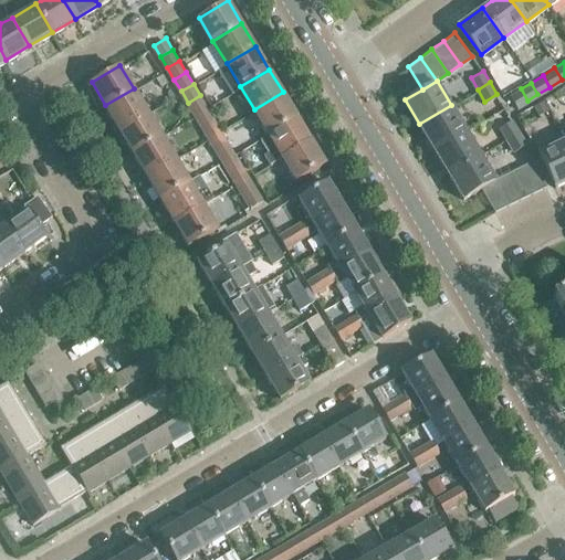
[(105,105),(119,128),(147,111),(134,88),(105,105)]
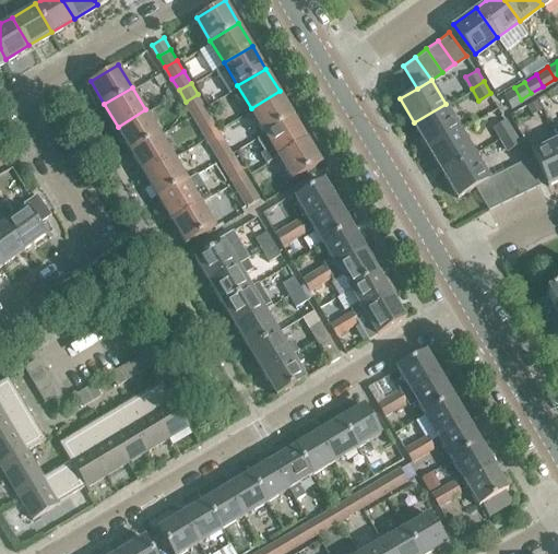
[(511,105),(521,99),(514,87),(505,93),(511,105)]
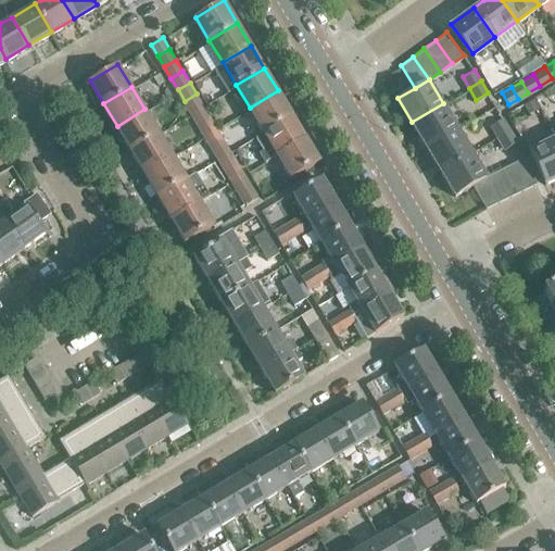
[(291,113),(278,90),(250,108),(263,130),(291,113)]
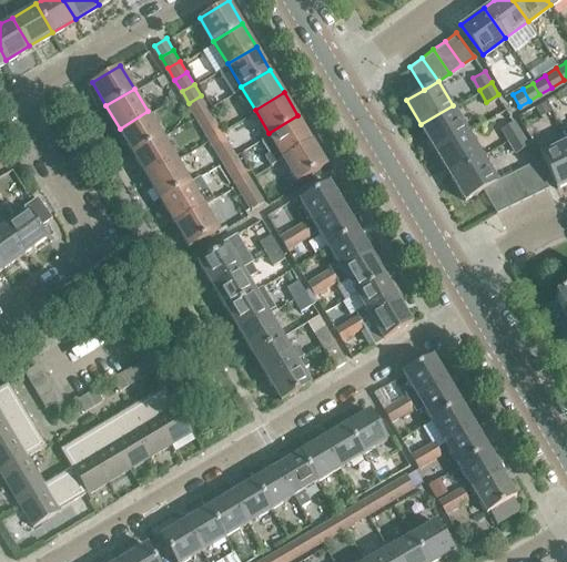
[(195,114),(208,106),(201,95),(189,103),(195,114)]
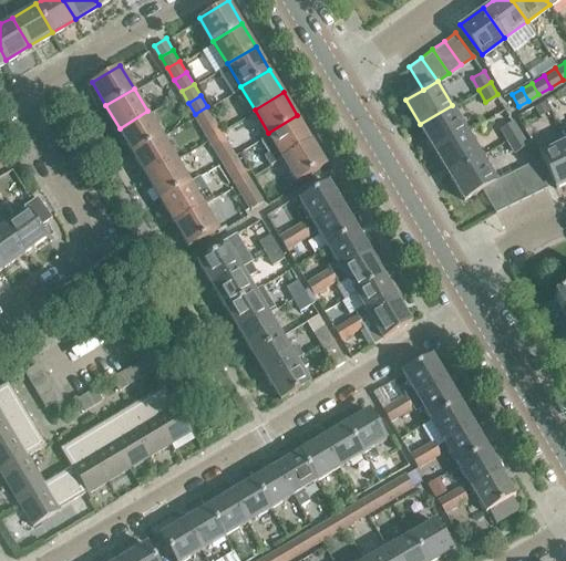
[(466,130),(452,105),(420,124),(435,148),(466,130)]
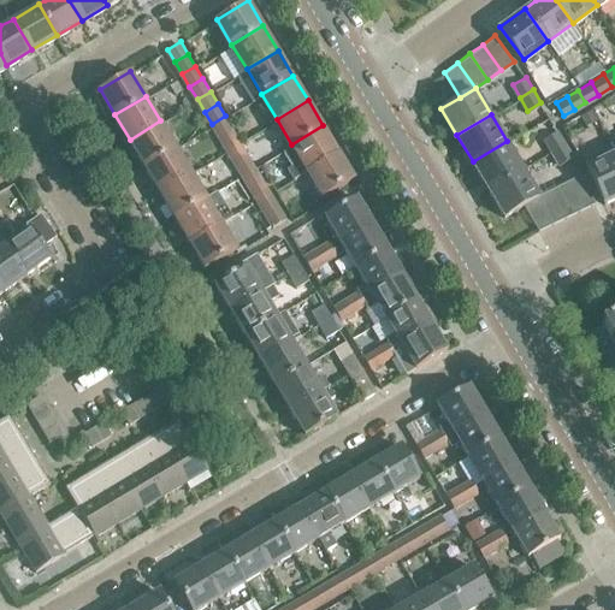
[(219,136),(232,129),(225,116),(212,124),(219,136)]
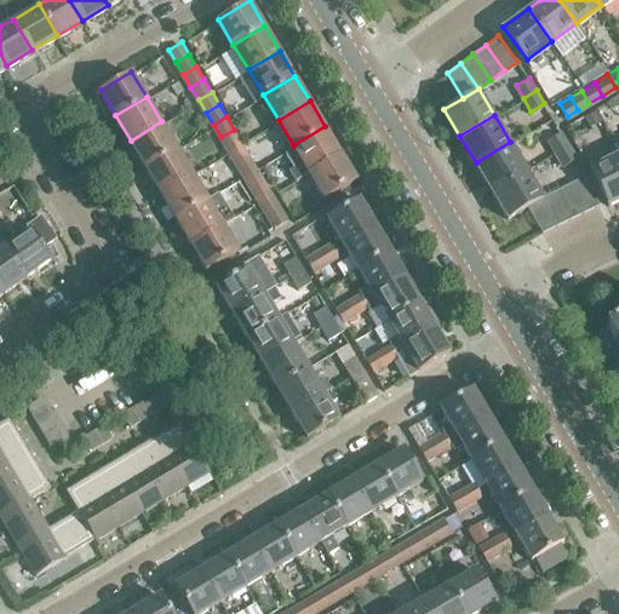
[(131,141),(145,166),(177,147),(161,121),(131,141)]
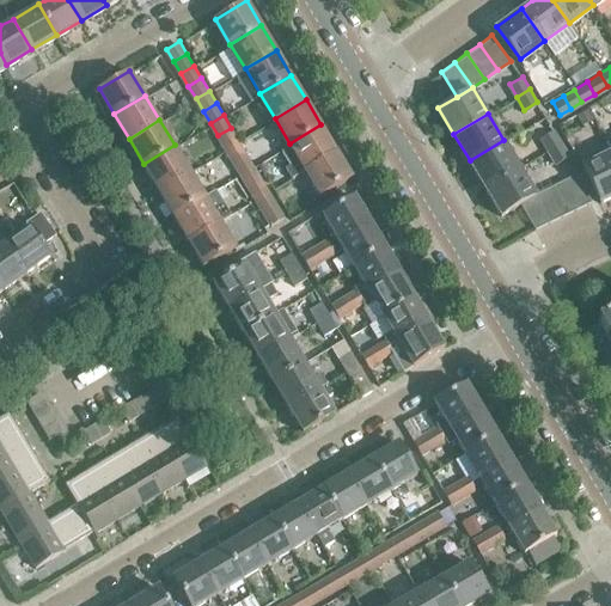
[(292,176),(305,169),(336,150),(321,124),(289,144),(282,148),(291,163),(286,165),(292,176)]
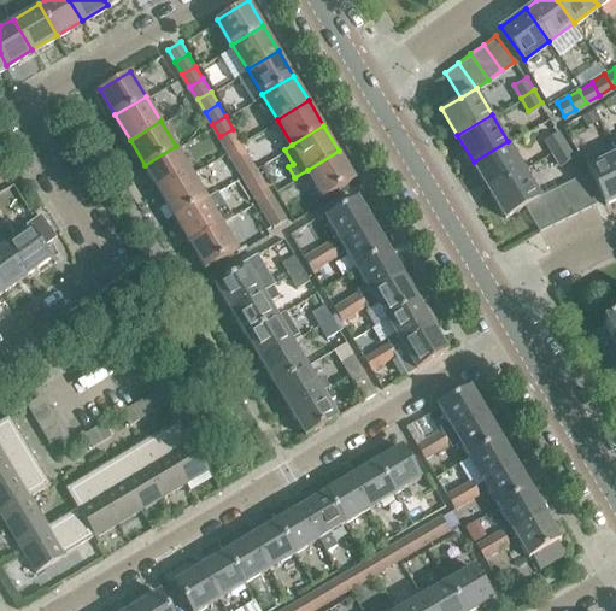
[(228,150),(241,141),(233,129),(220,136),(228,150)]
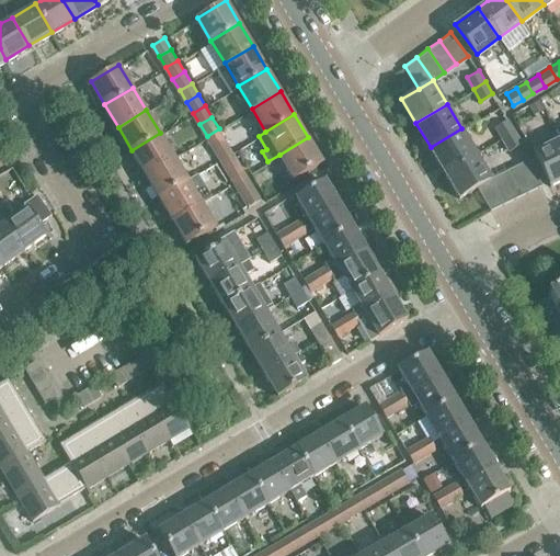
[(502,136),(514,128),(507,117),(495,125),(502,136)]
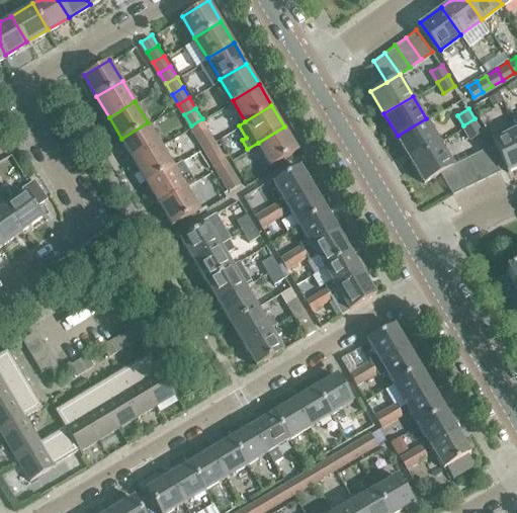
[(197,136),(208,130),(202,118),(191,125),(197,136)]
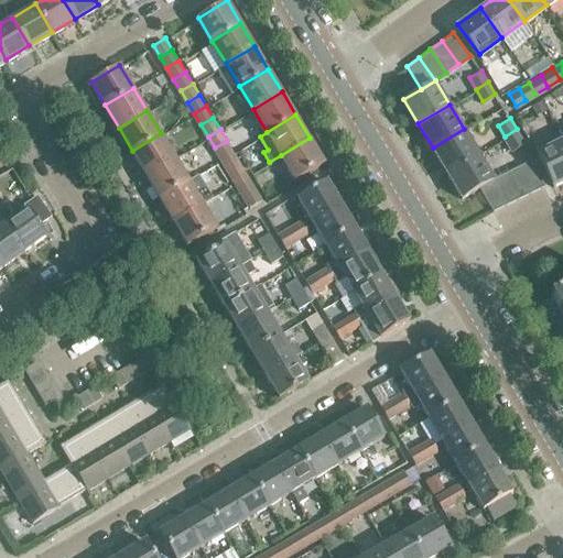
[(478,153),(464,129),(433,148),(447,172),(478,153)]
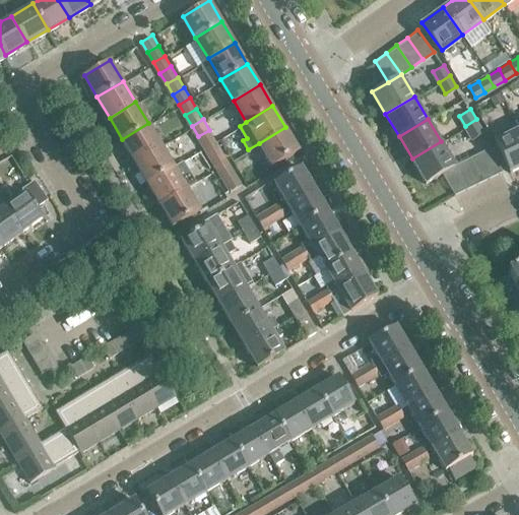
[(472,137),(483,131),(476,119),(465,126),(472,137)]
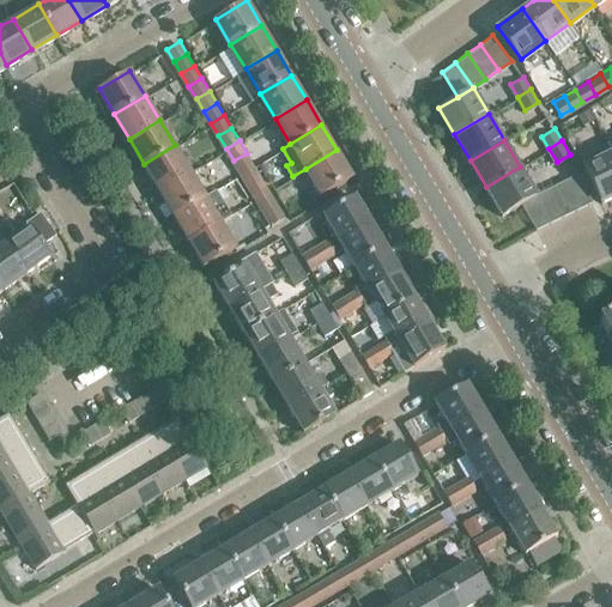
[(144,164),(159,189),(189,170),(175,145),(144,164)]
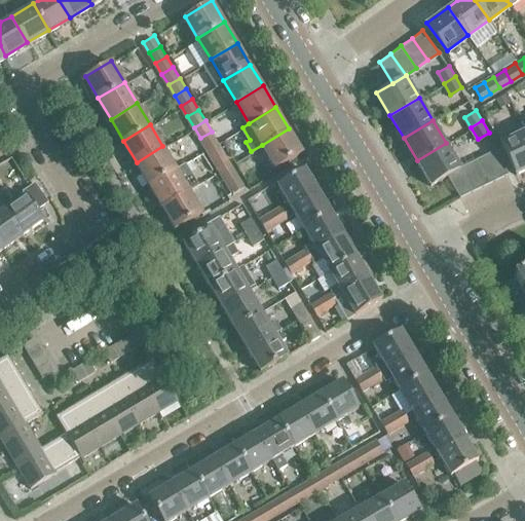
[(301,150),(289,128),(262,145),(274,166),(301,150)]
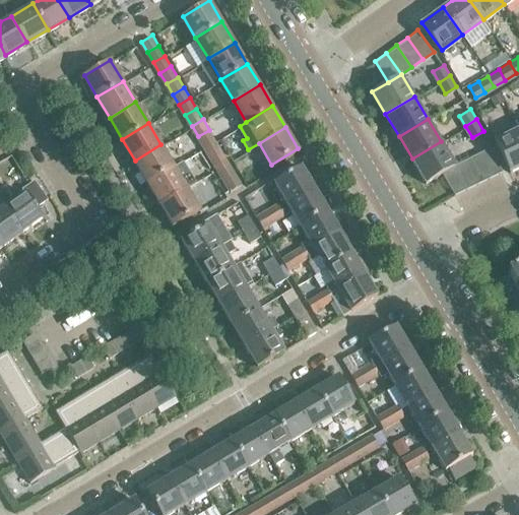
[(510,170),(518,166),(518,128),(496,139),(510,170)]
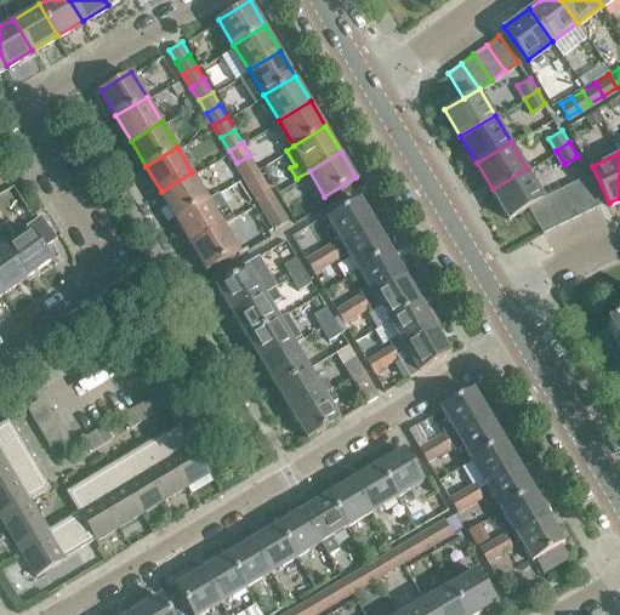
[(244,176),(257,168),(250,155),(237,163),(244,176)]
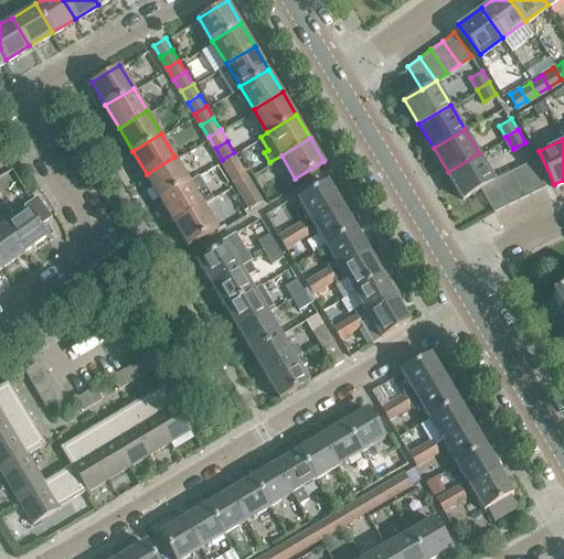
[(229,171),(241,163),(234,152),(222,160),(229,171)]
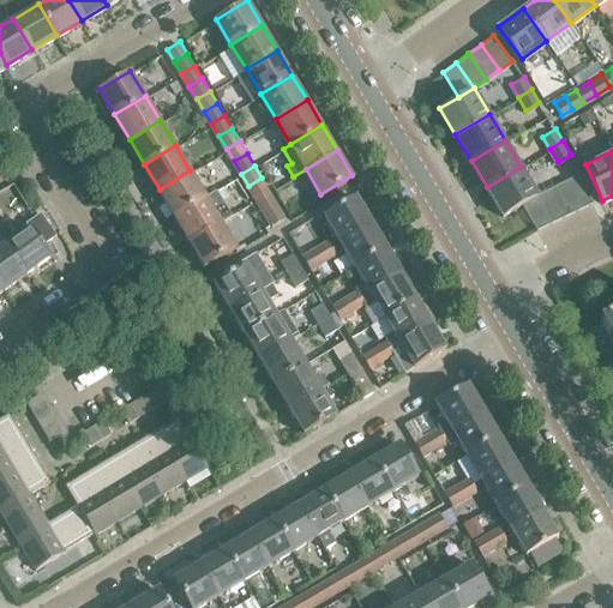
[(503,214),(522,202),(536,192),(521,167),(487,187),(503,214)]
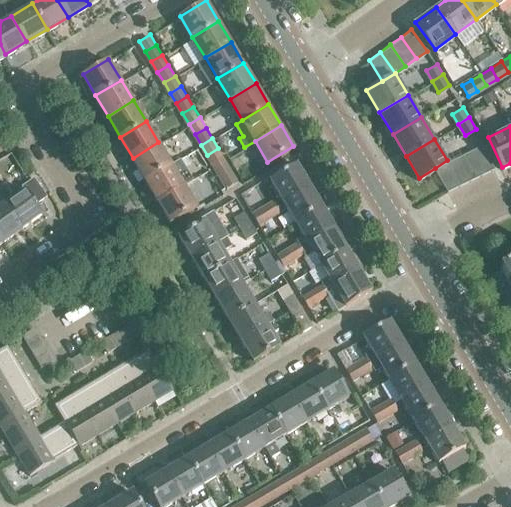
[(158,142),(133,158),(145,178),(171,163),(158,142)]
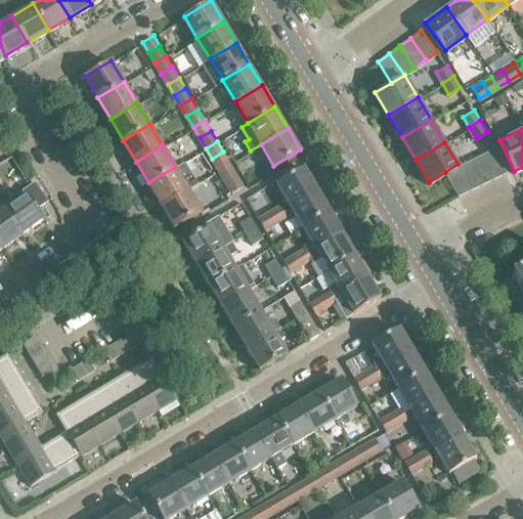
[(506,171),(494,146),(482,153),(494,176),(506,171)]
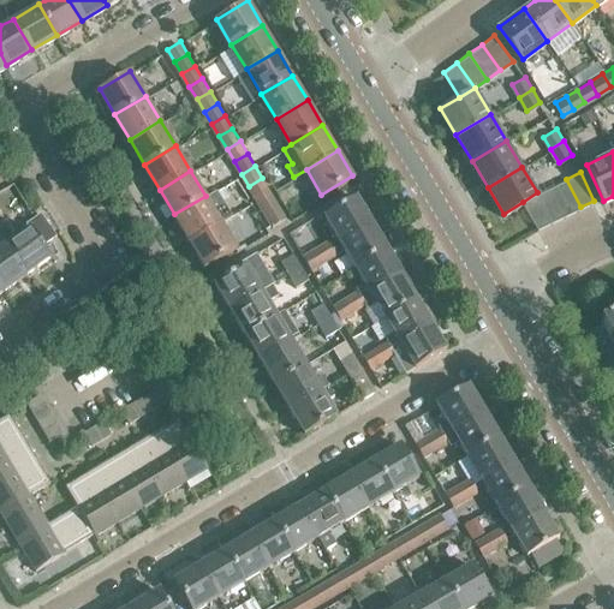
[(553,185),(560,181),(555,173),(542,179),(547,189),(553,185)]
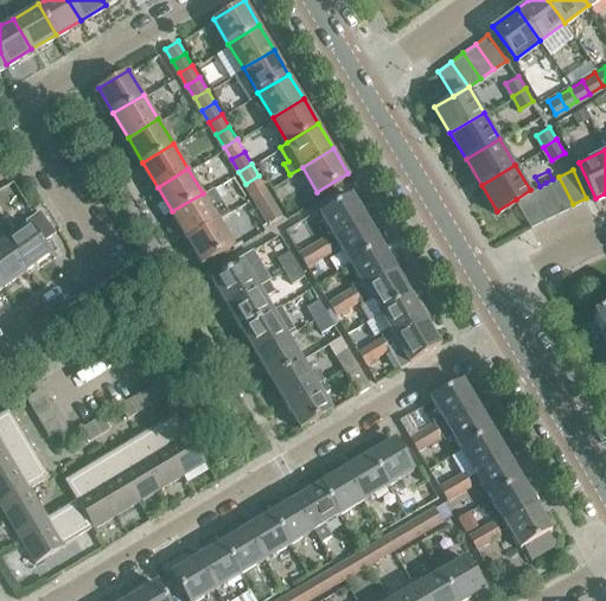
[(254,196),(267,189),(259,176),(246,184),(254,196)]
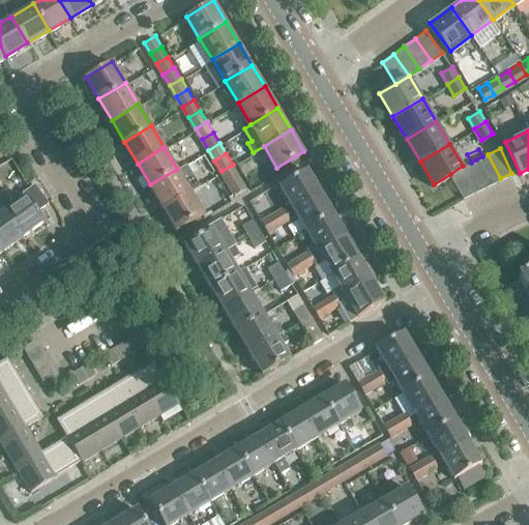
[(476,159),(488,184),(500,178),(488,154),(482,156),(476,159)]
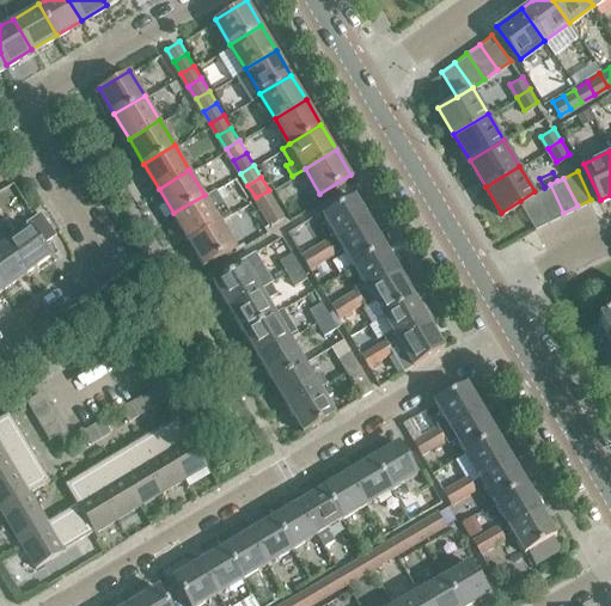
[(563,213),(550,184),(544,188),(536,191),(549,220),(563,213)]
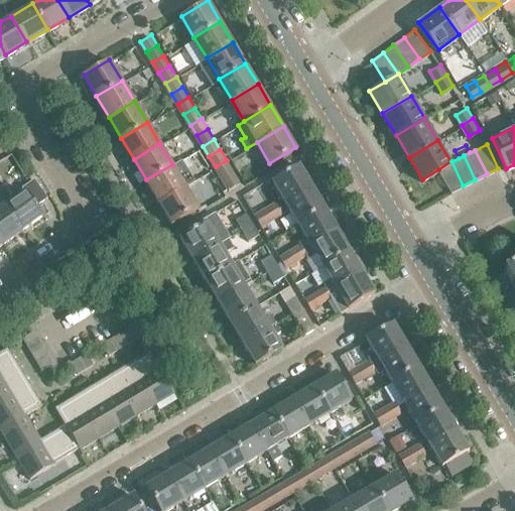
[(172,164),(146,179),(159,201),(184,185),(195,179),(182,158),(172,164)]
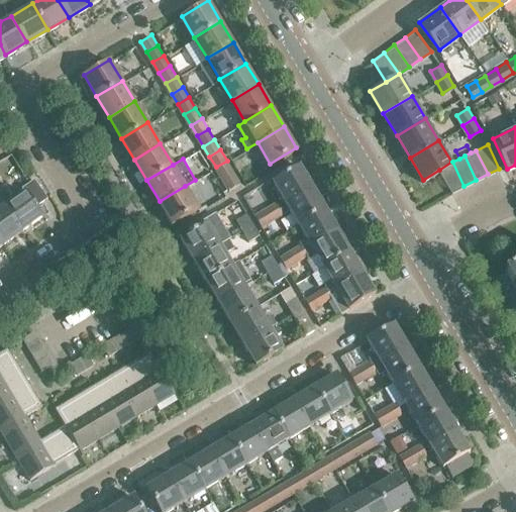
[(222,178),(233,171),(227,161),(216,167),(222,178)]
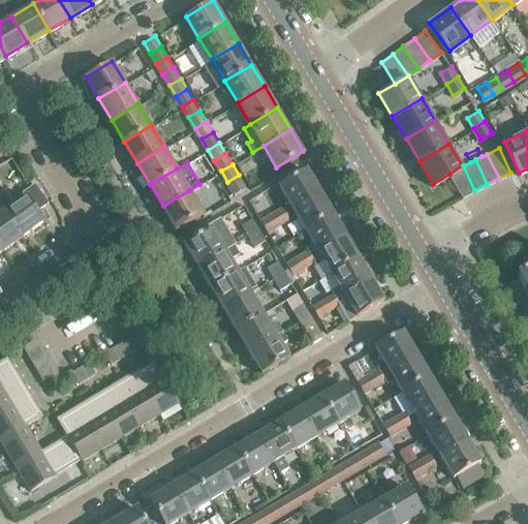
[(463,165),(462,165),(449,174),(463,196),(474,190),(463,165)]
